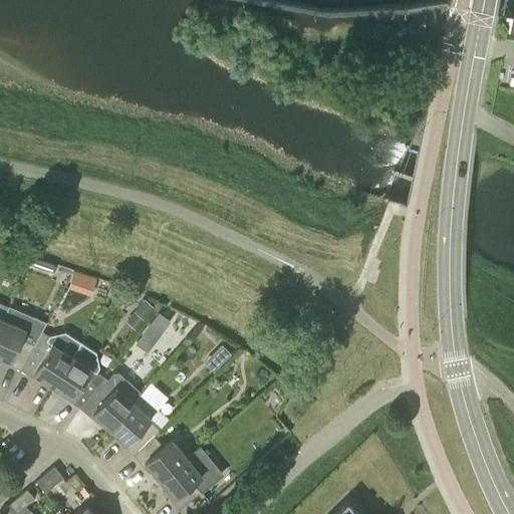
[(31,256),(27,267),(52,275),(56,264),(31,256)]
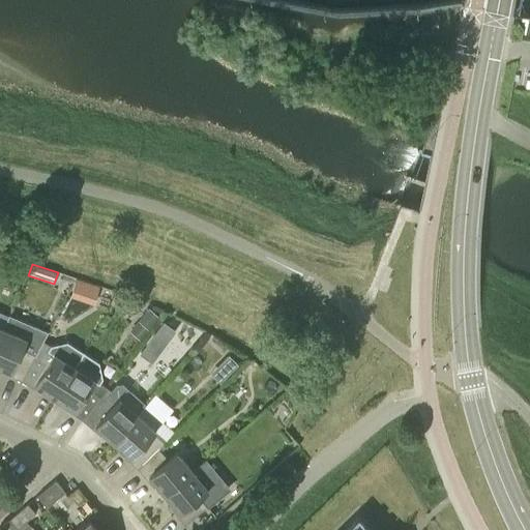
[(76,275),(71,294),(96,300),(100,282),(76,275)]
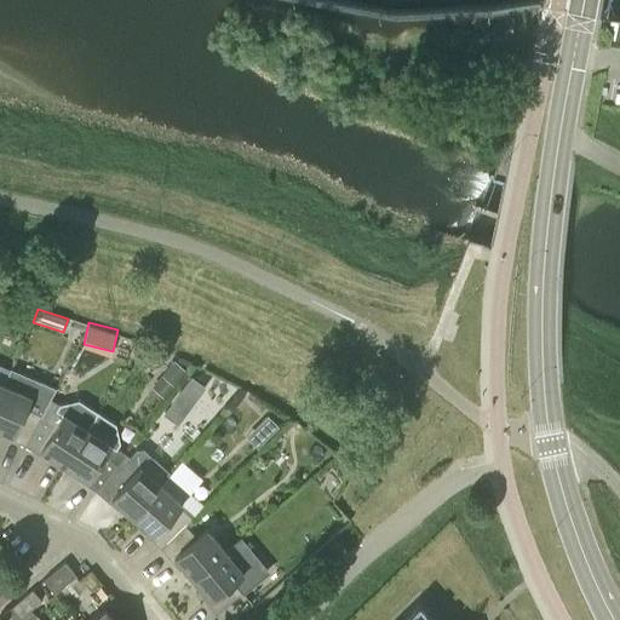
[(173,384),(185,371),(173,361),(162,374),(173,384)]
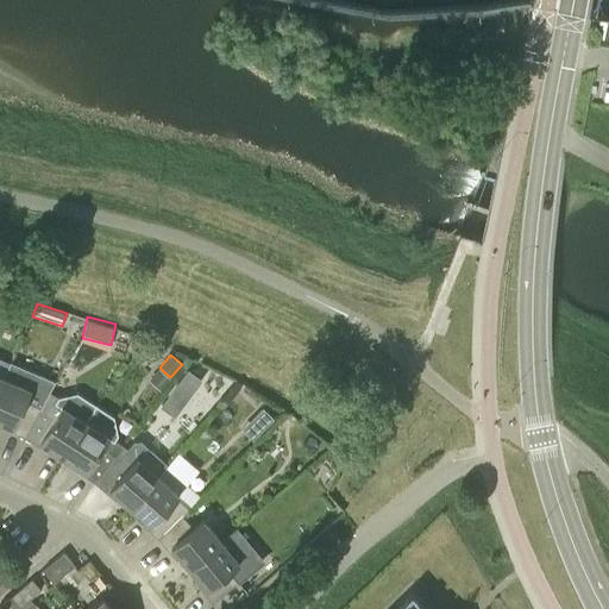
[(4,377),(0,387),(0,421),(12,427),(10,431),(24,438),(49,391),(51,393),(55,383),(11,363),(4,377)]
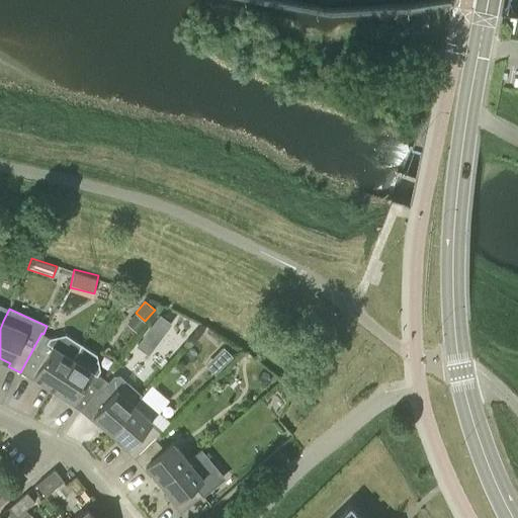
[(170,323),(159,315),(152,324),(163,332),(170,323)]
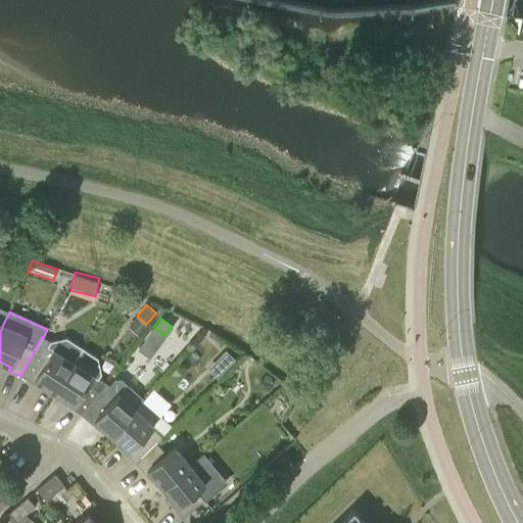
[(44,337),(42,336),(20,376),(32,383),(35,379),(53,391),(73,362),(81,348),(67,339),(51,342),(44,337)]
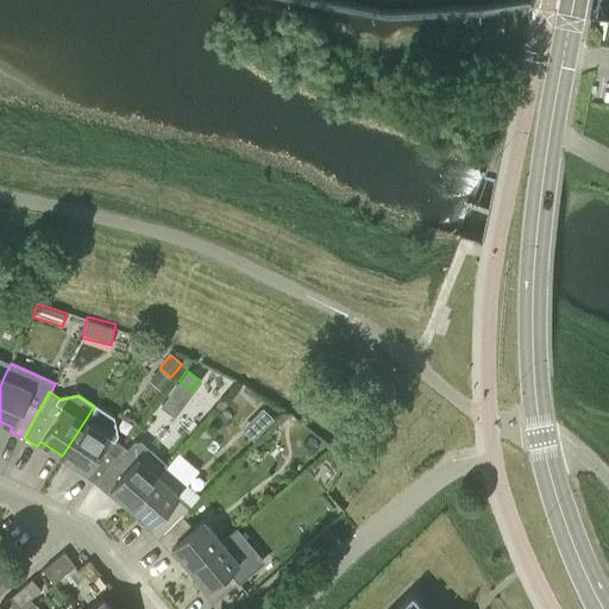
[(85,421),(62,456),(85,470),(82,475),(95,483),(115,456),(118,452),(123,447),(114,443),(118,438),(114,419),(94,406),(85,421)]
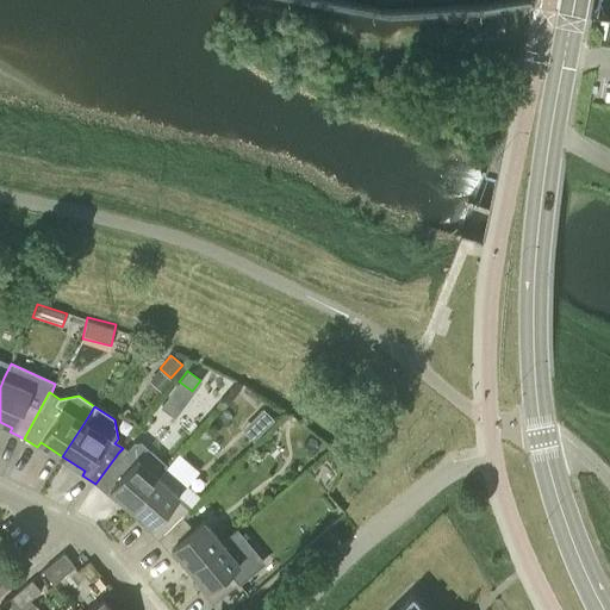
[(266,425),(273,418),(262,408),(255,415),(266,425)]
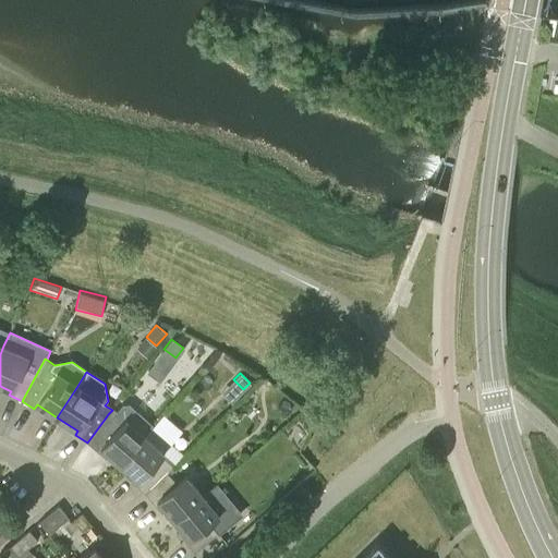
[(108,414),(106,417),(87,443),(98,452),(100,449),(118,464),(144,436),(153,426),(133,410),(120,425),(108,414)]
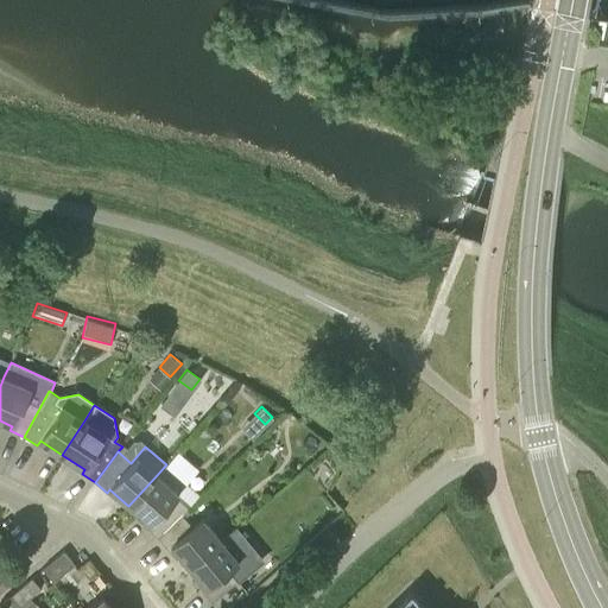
[(166,464),(157,475),(128,506),(150,524),(146,527),(158,538),(182,514),(189,507),(176,495),(187,483),(166,464)]
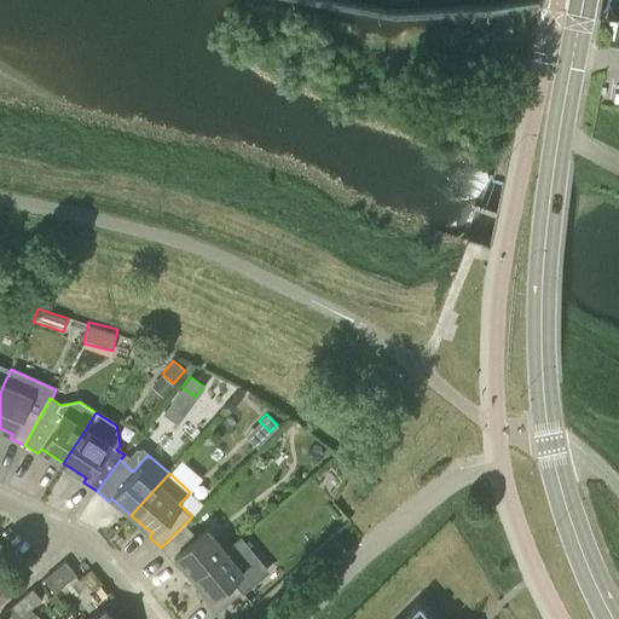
[(185,524),(161,548),(171,560),(174,556),(191,577),(224,549),(206,528),(196,537),(185,524)]
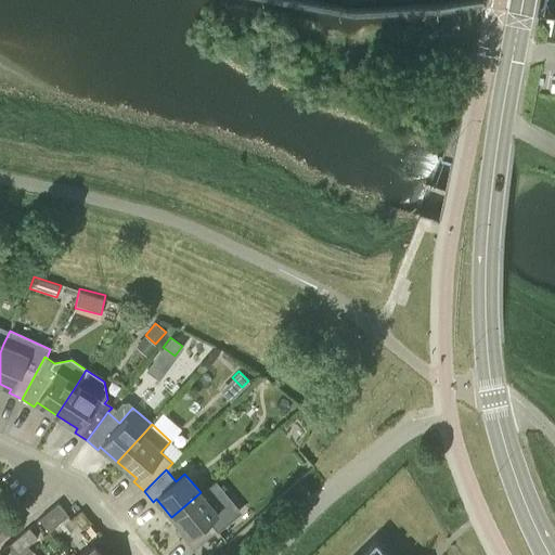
[(201,492),(171,517),(188,536),(184,539),(193,550),(217,530),(208,520),(227,505),(209,485),(201,492)]
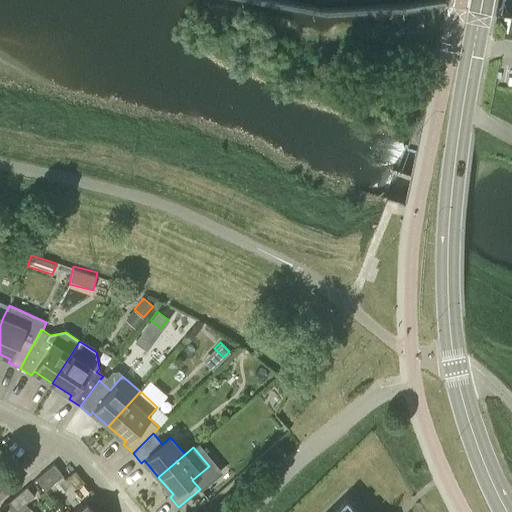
[(63,475),(53,464),(36,479),(45,489),(63,475)]
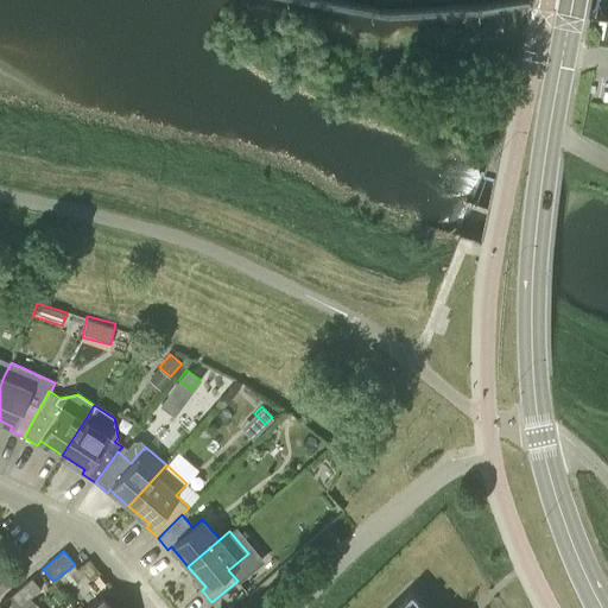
[(12,582),(27,570),(20,563),(5,576),(12,582)]
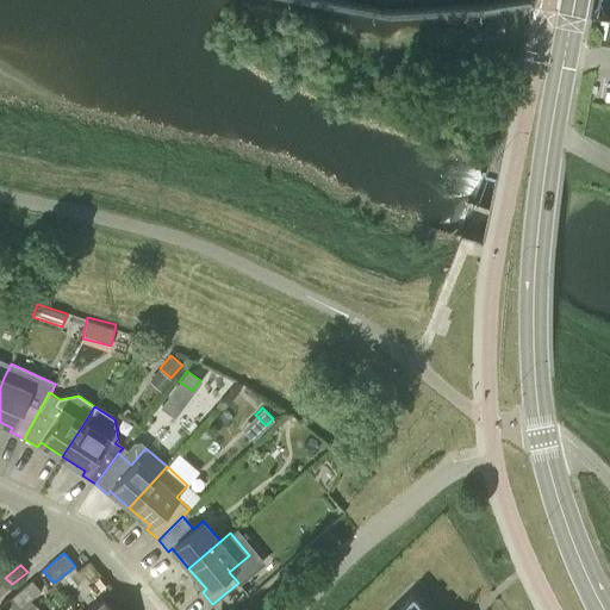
[(22,587),(31,598),(39,590),(31,580),(22,587)]
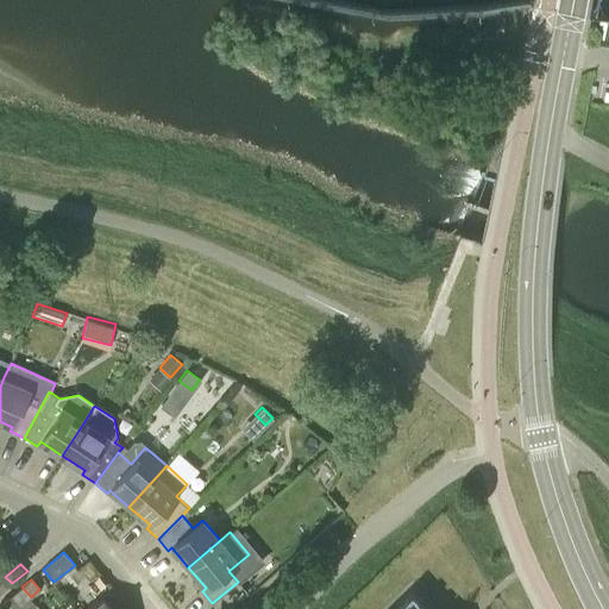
[(31,597),(22,586),(11,596),(19,607),(31,597)]
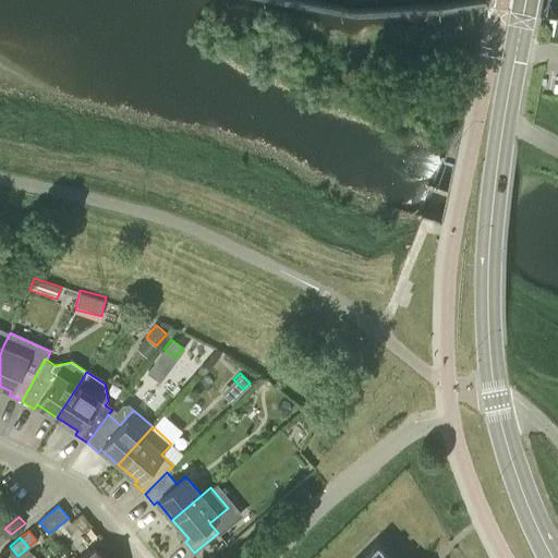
[(388,557),(378,547),(378,546),(377,545),(375,546),(375,547),(363,557),(388,557)]
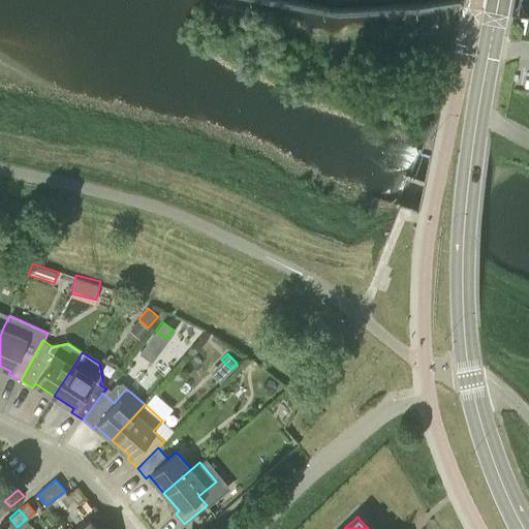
[(97,528),(89,520),(78,528),(97,528)]
